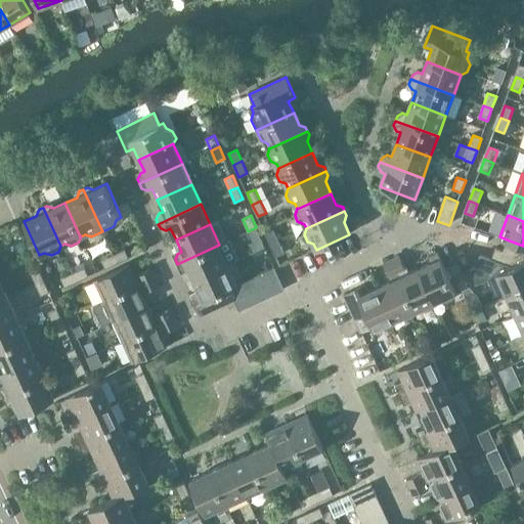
[(256,227),(248,231),(253,243),(261,238),(256,227)]
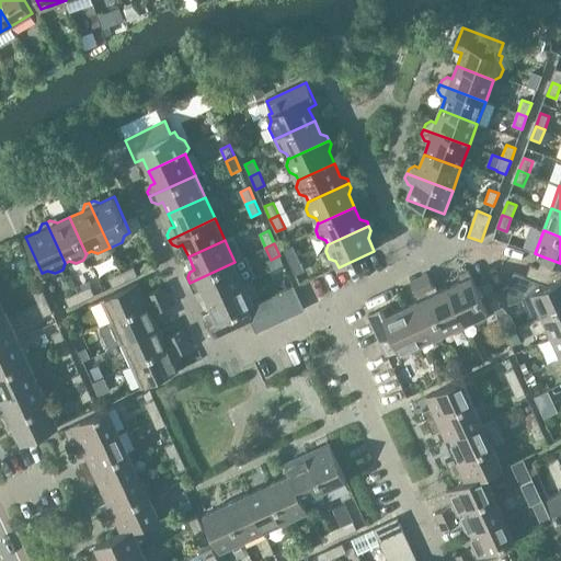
[(284,250),(290,262),(299,259),(293,245),(284,250)]
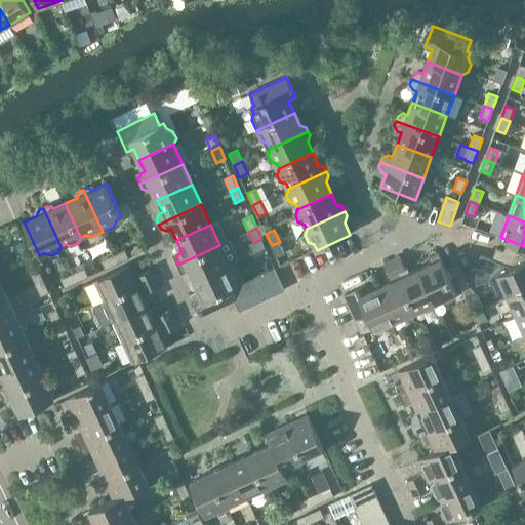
[(524,258),(524,246),(508,240),(503,251),(524,258)]
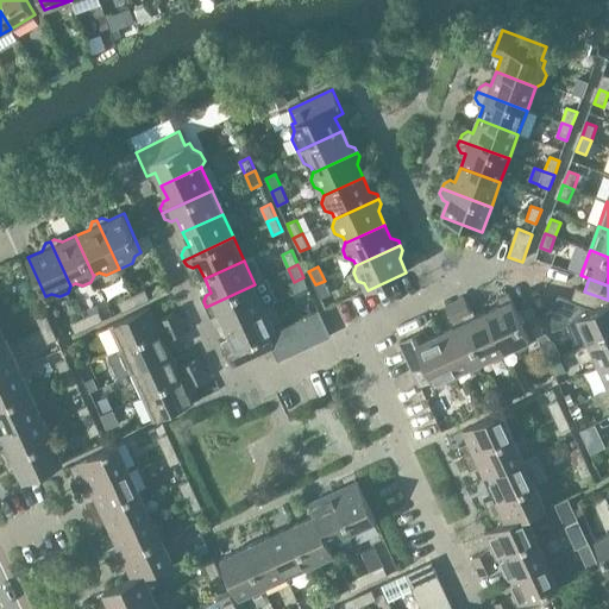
[(325,281),(315,284),(321,299),(331,294),(325,281)]
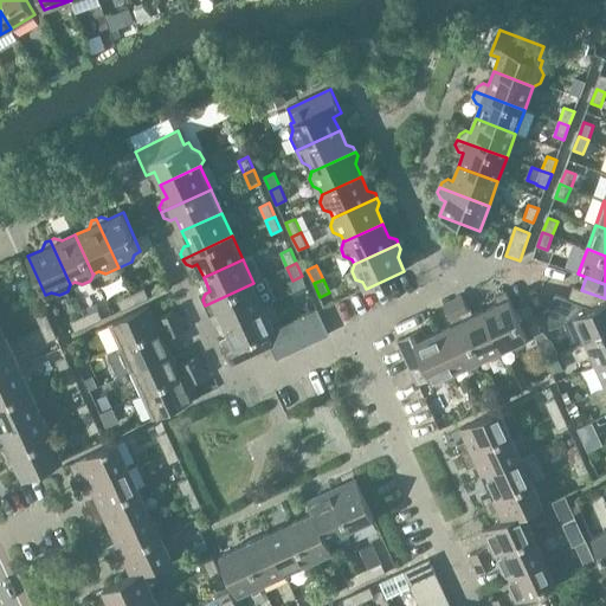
[(219,311),(225,324),(264,305),(253,283),(205,305),(207,310),(214,313),(219,311)]
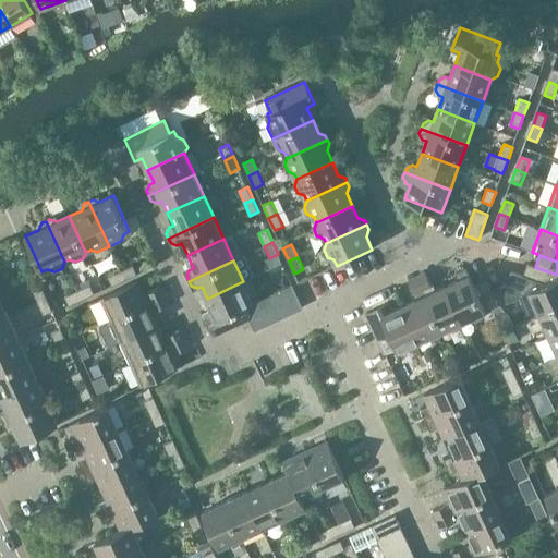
[(528,264),(523,276),(544,284),(557,277),(557,275),(535,267),(528,264)]
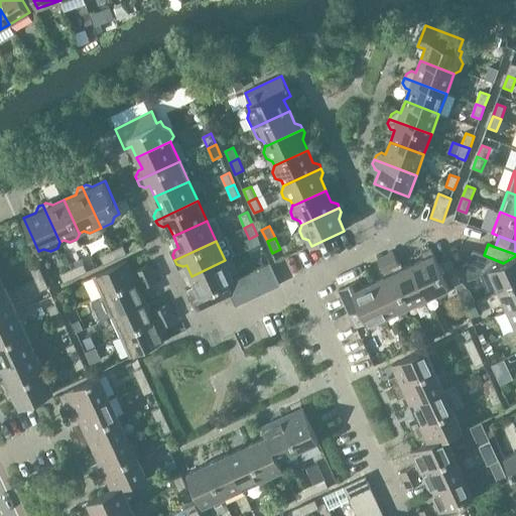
[(111,251),(115,259),(126,254),(123,246),(111,251)]
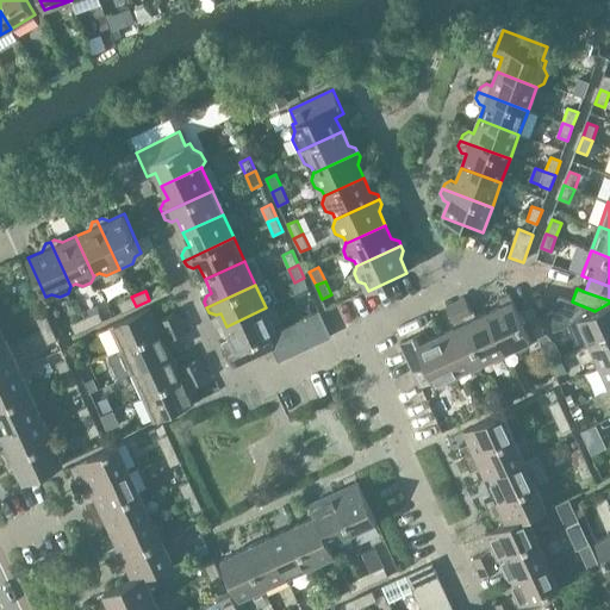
[(502,306),(489,312),(506,352),(508,350),(512,349),(520,352),(528,348),(530,340),(545,334),(531,307),(518,313),(514,300),(509,293),(498,298),(502,306)]
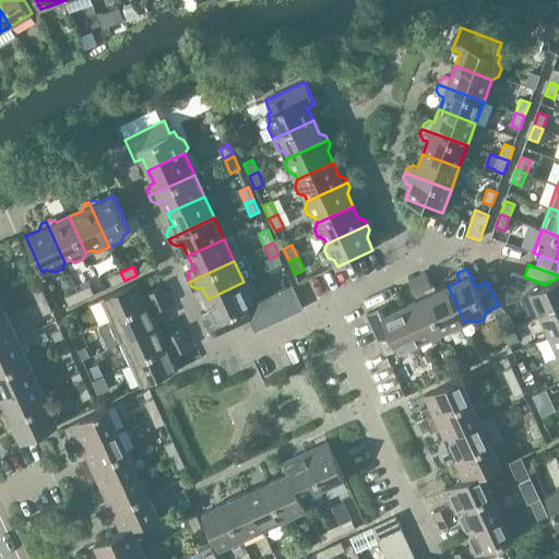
[(125,281),(120,272),(108,277),(111,286),(125,281)]
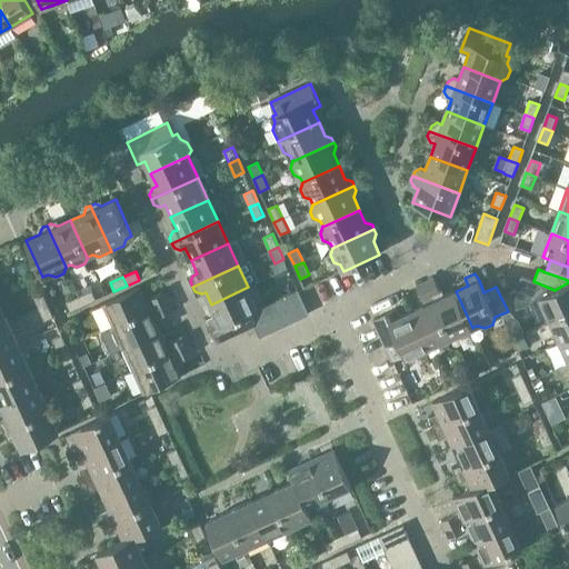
[(568,282),(555,290),(533,281),(521,277),(517,290),(511,292),(518,309),(530,303),(540,325),(550,320),(568,310),(568,282)]
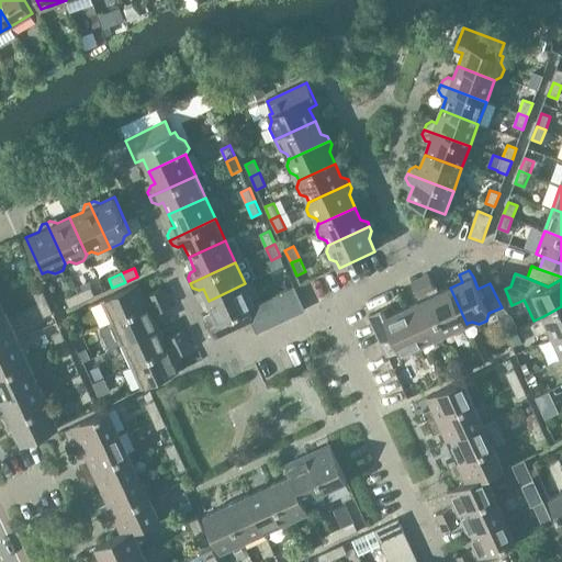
[(429,274),(420,279),(446,334),(450,332),(457,334),(464,330),(467,324),(450,288),(437,293),(429,274)]
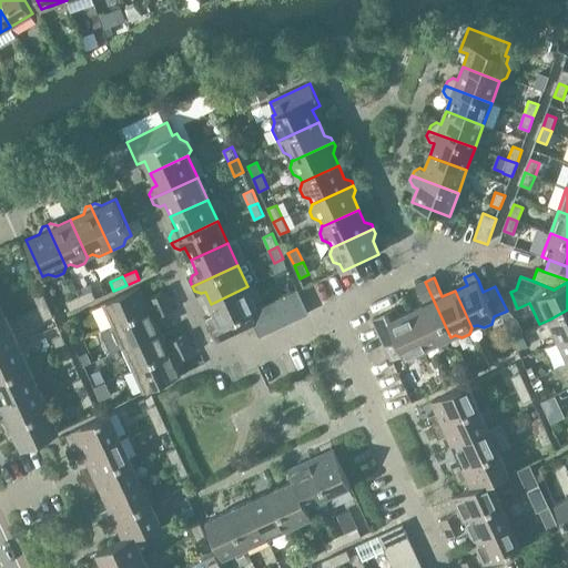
[(425,305),(412,311),(428,347),(433,345),(440,347),(448,344),(450,337),(425,282),(416,286),(425,305)]
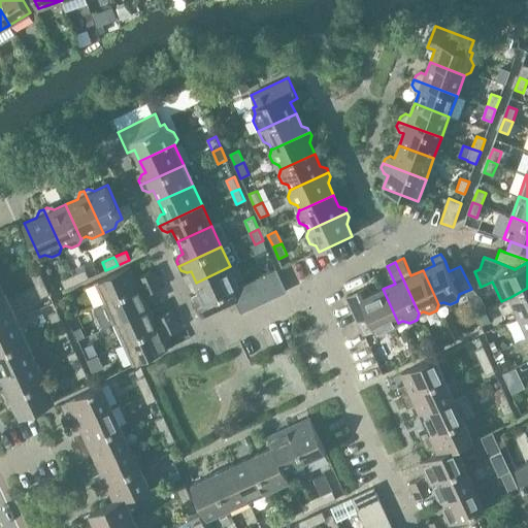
[(96,282),(105,303),(157,279),(153,271),(135,279),(129,266),(96,282)]
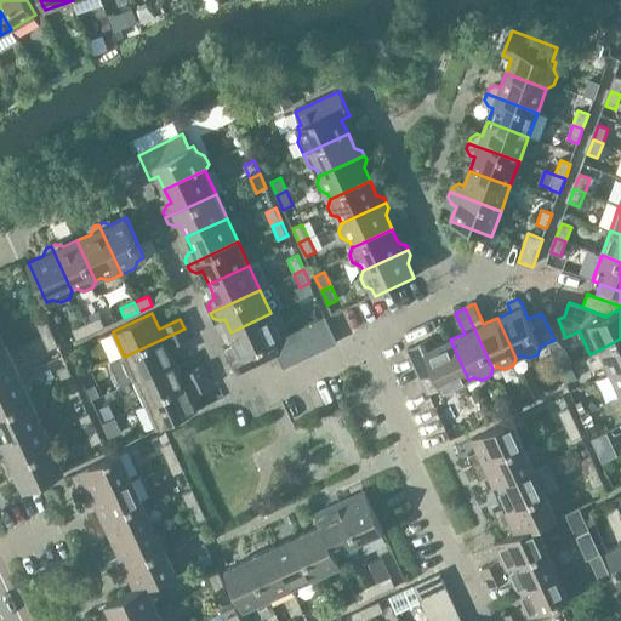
[(271,313),(231,332),(237,346),(227,351),(232,362),(238,375),(278,355),(272,343),(281,339),(281,337),(271,313)]
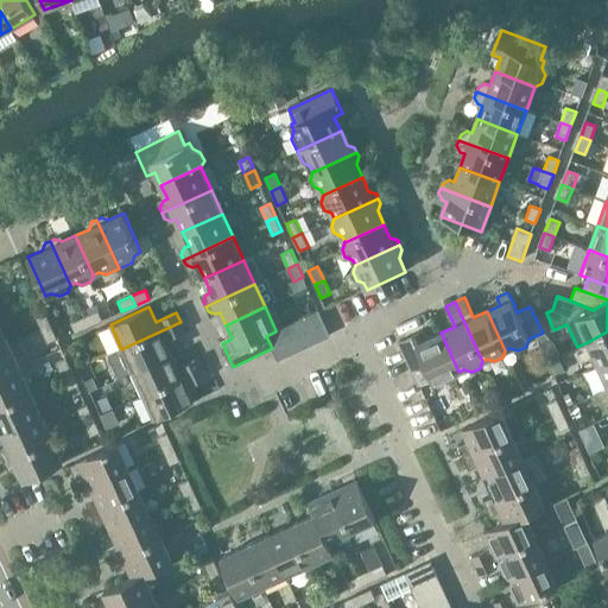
[(330,336),(318,310),(305,316),(317,342),(330,336)]
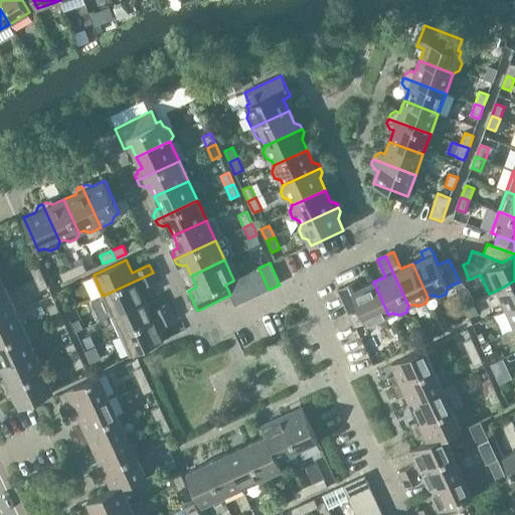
[(29,268),(35,279),(43,276),(37,264),(29,268)]
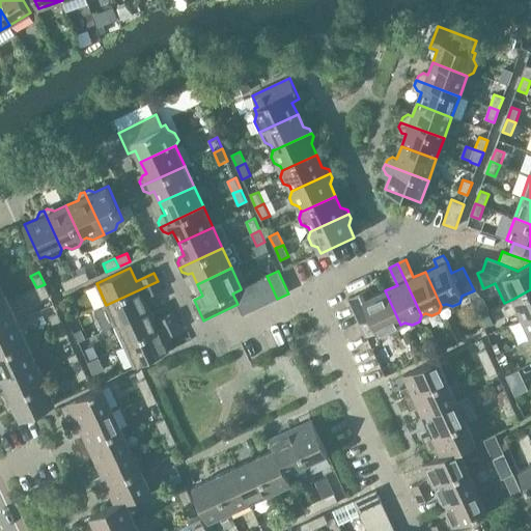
[(74,277),(78,285),(89,280),(86,272),(74,277)]
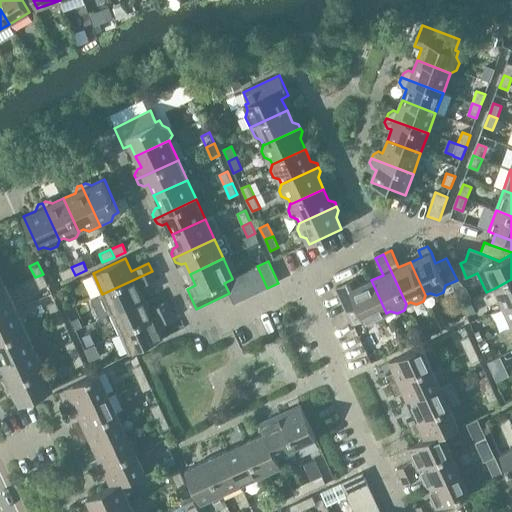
[(267,288),(257,266),(246,271),(256,293),(267,288)]
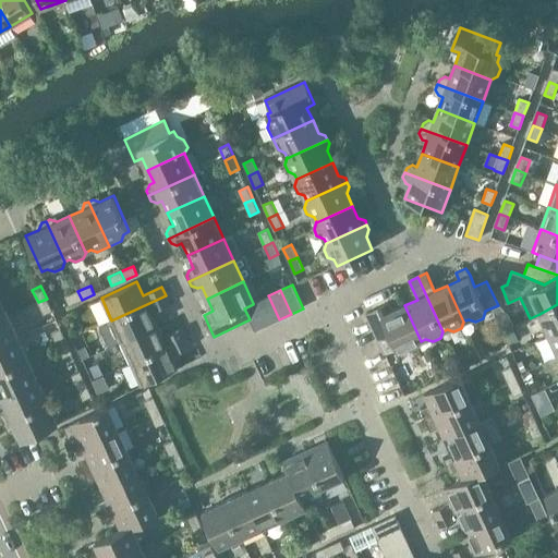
[(82,300),(77,291),(64,296),(69,305),(82,300)]
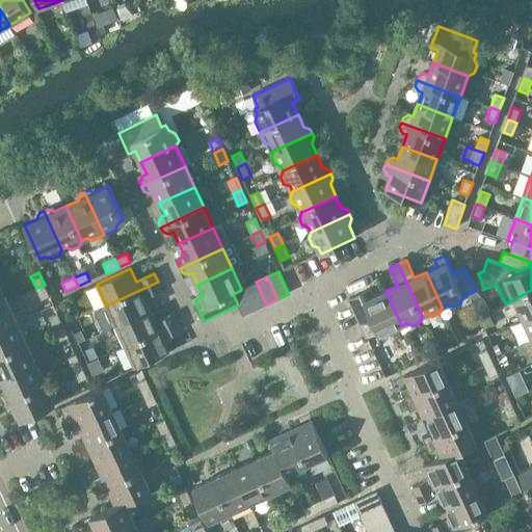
[(106,306),(115,326),(150,311),(144,298),(162,290),(158,282),(106,306)]
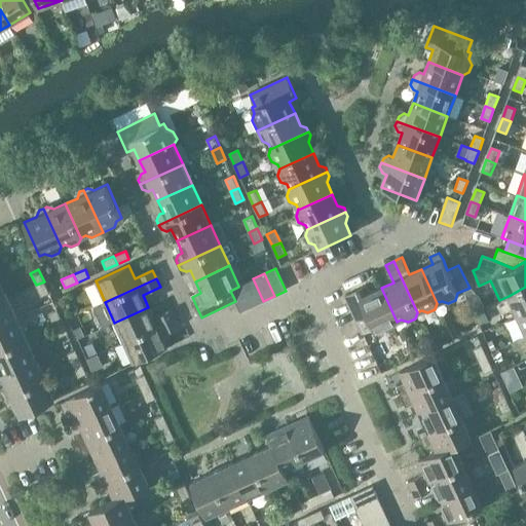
[(263,301),(253,278),(241,285),(252,306),(263,301)]
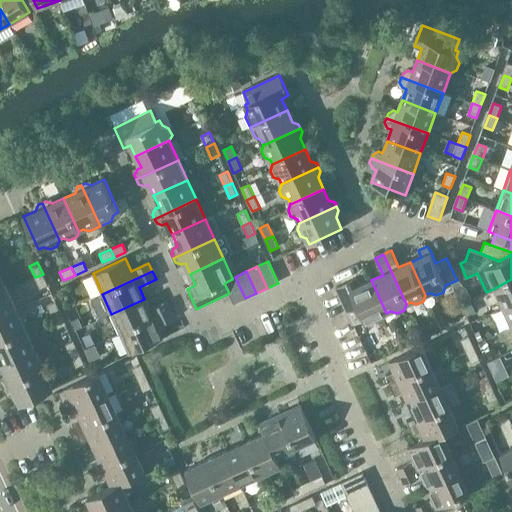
[(35,277),(40,289),(48,285),(43,274),(35,277)]
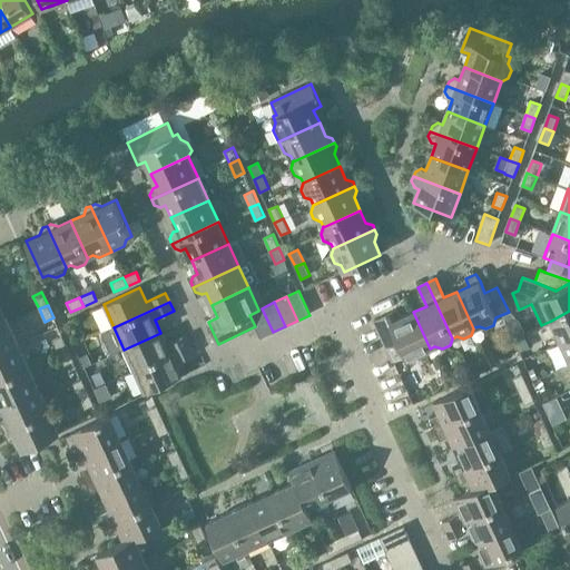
[(273,332),(262,308),(258,310),(258,311),(249,315),(255,326),(261,338),(273,332)]
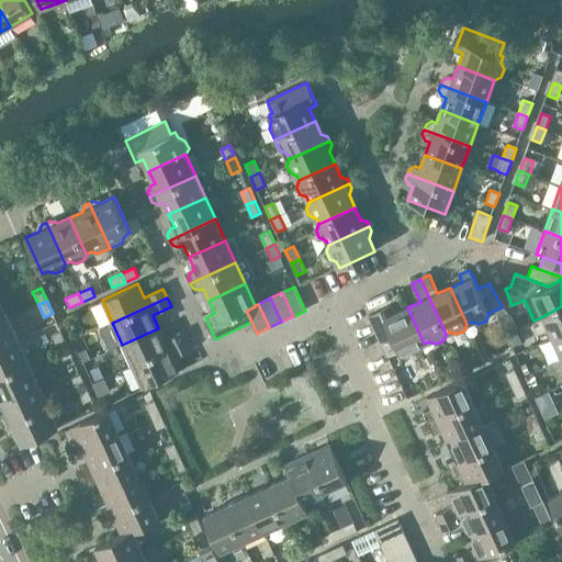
[(424,344),(407,307),(395,313),(391,305),(369,316),(388,356),(400,350),(401,353),(407,351),(414,353),(422,350),(424,344)]
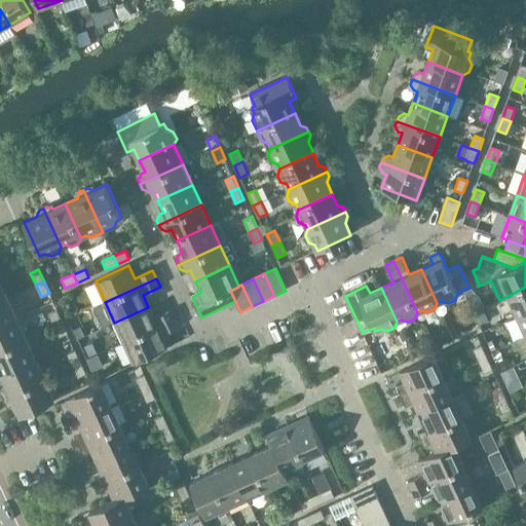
[(525,287),(509,296),(518,315),(525,311),(525,287)]
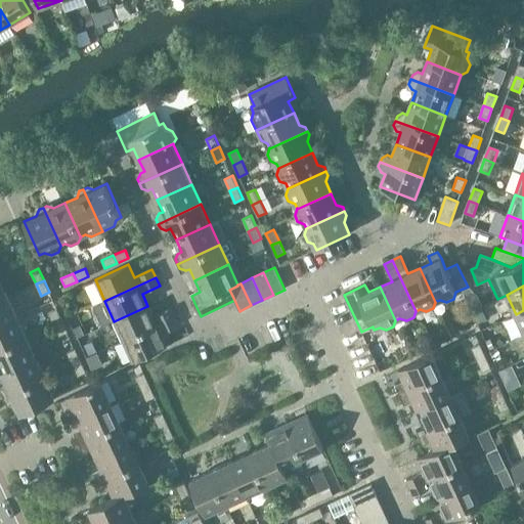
[(0,324),(17,317),(8,297),(0,300),(0,324)]
